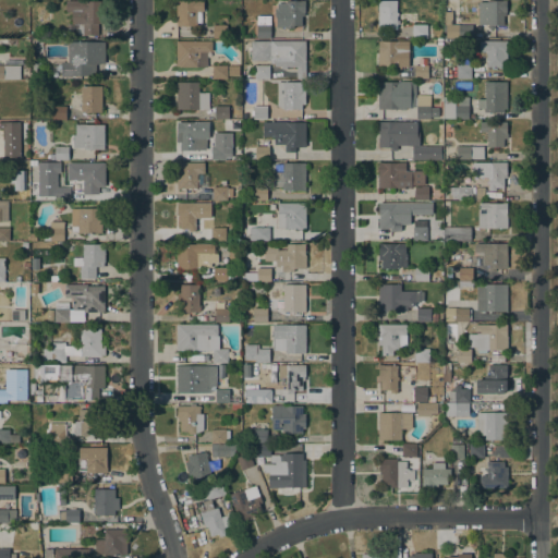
[(105,0),(105,23),(98,23),(98,28),(102,28),(102,34),(98,34),(98,35),(67,35),(67,24),(72,24),(72,11),(65,11),(65,0),(105,0)]
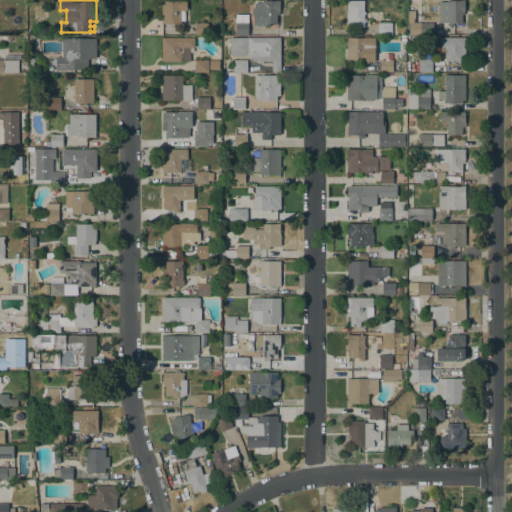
[(254,16),(252,16),(252,7),(253,7),(254,2),(263,3),(263,0),(275,1),(276,0),(279,0),(279,15),(277,15),(277,24),(269,24),(269,26),(263,26),(263,25),(253,25),(254,16)]
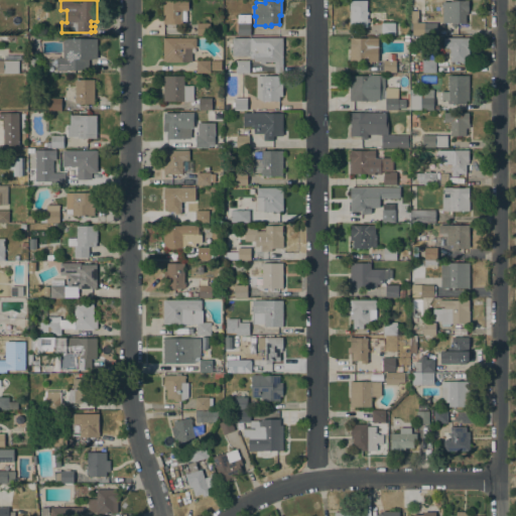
[(367,0),(367,11),(368,11),(368,14),(367,14),(367,27),(360,27),(360,24),(350,24),(350,14),(350,12),(350,0),(367,0)]
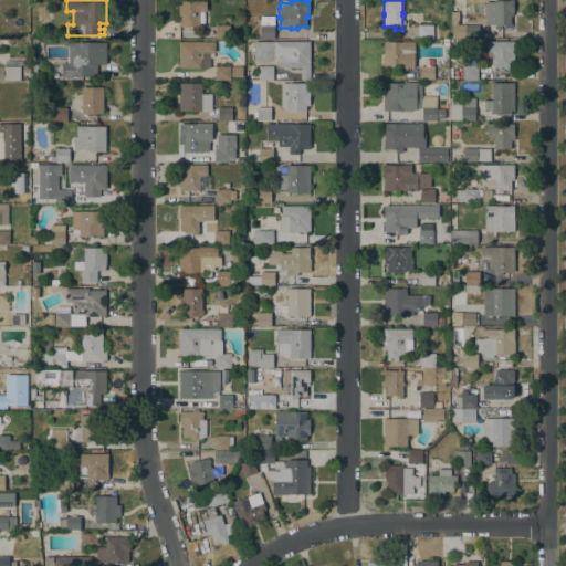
[(496,2),(496,0),(513,0),(514,12),(513,12),(513,16),(510,16),(511,25),(502,25),(502,29),(495,29),(495,25),(485,25),(485,3),(478,4),(478,0),(485,0),(485,2),(496,2)]
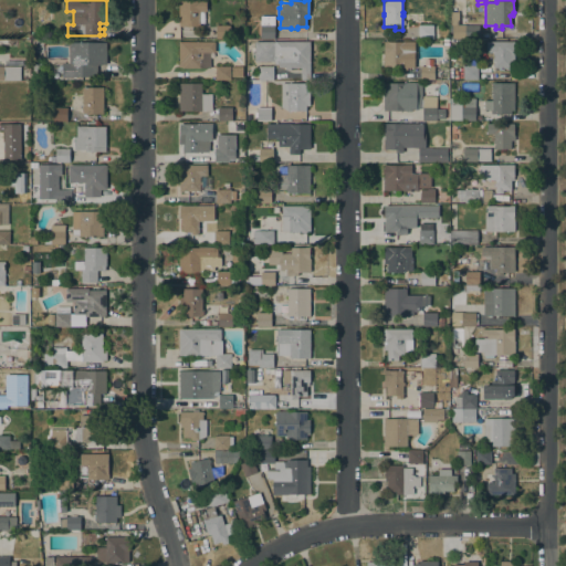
[(179,1),(199,1),(207,1),(207,11),(205,11),(205,23),(199,23),(199,25),(179,25),(179,1)]
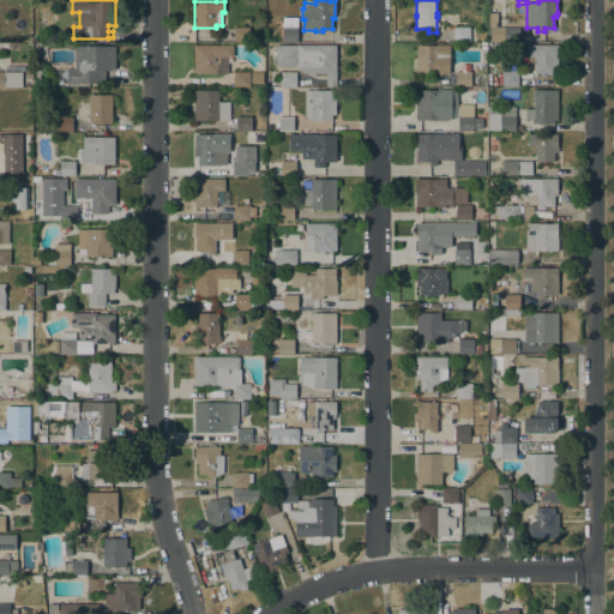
[(488,12),(498,12),(498,26),(519,26),(519,42),(488,41),(488,28),(488,12)]
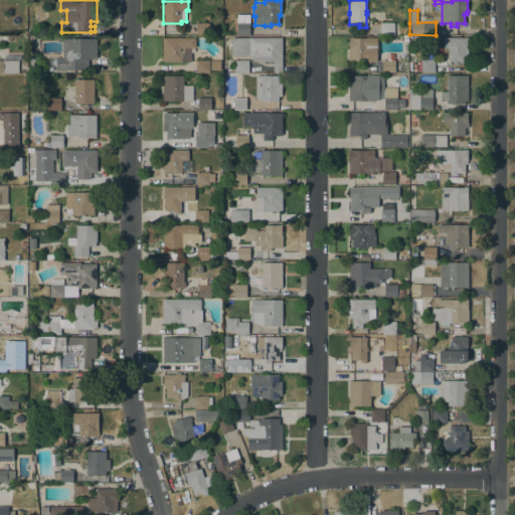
[(249,35),(236,34),(236,14),(249,14),(249,35)]
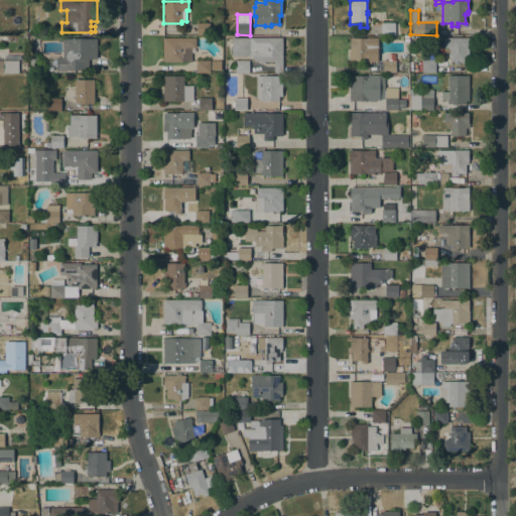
[(399,22),(400,34),(381,35),(381,23),(399,22)]
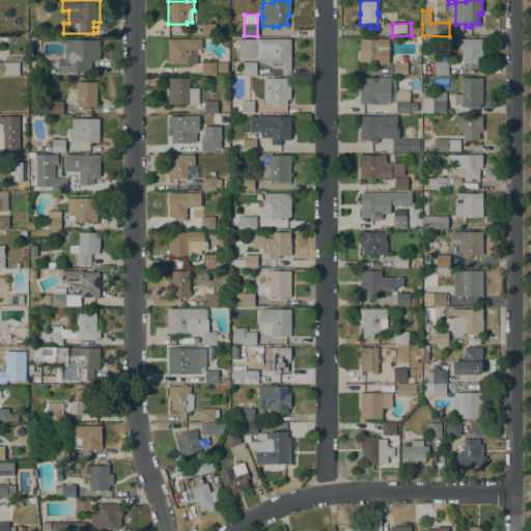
[(216,24),(216,35),(202,36),(202,24),(216,24)]
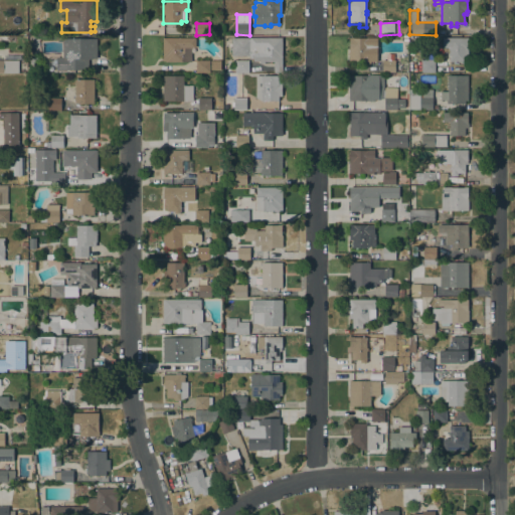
[(195,37),(195,47),(191,47),(191,62),(166,62),(166,61),(162,61),(162,38),(195,37)]
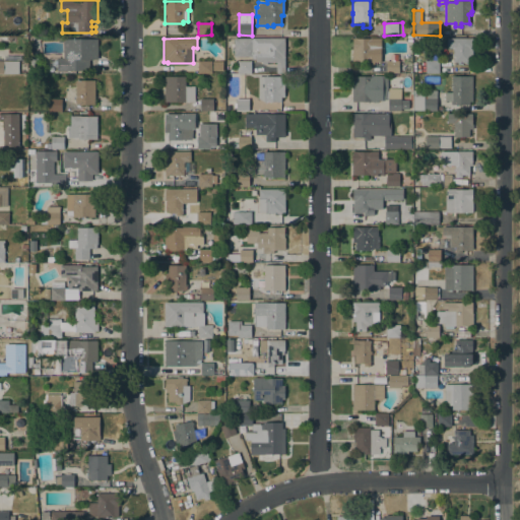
[(284,38),(284,73),(276,73),(276,62),(267,62),(267,64),(262,64),(262,62),(256,62),(256,59),(252,59),(252,57),(234,57),(234,38),(284,38)]
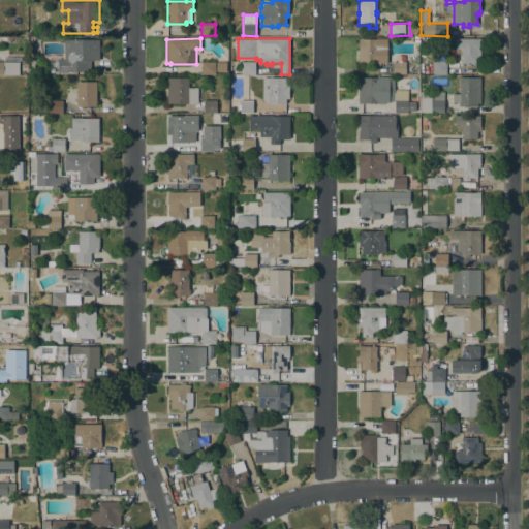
[(384,38),(384,49),(385,49),(385,62),(359,63),(358,50),(359,50),(359,39),(384,38)]
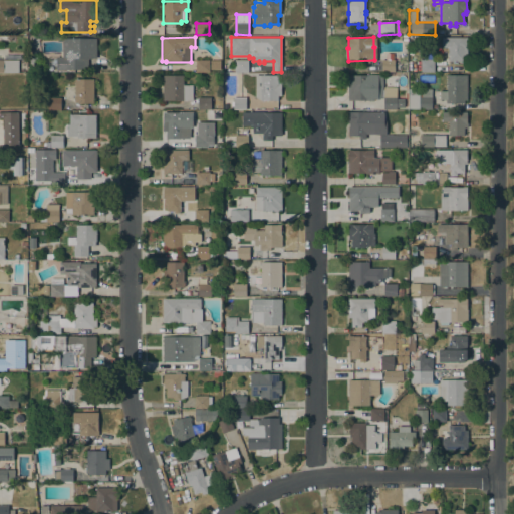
[(467,37),(467,56),(464,56),(464,61),(448,61),(448,55),(447,55),(447,52),(448,52),(448,47),(442,47),(442,37),(467,37)]
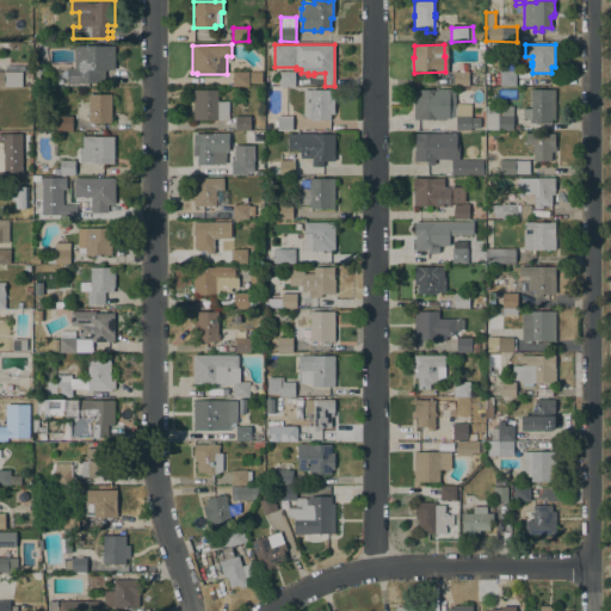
[(74,45),(115,45),(115,69),(104,71),(104,82),(79,82),(79,84),(67,84),(67,82),(57,82),(57,69),(67,69),(67,68),(74,68),(74,45)]
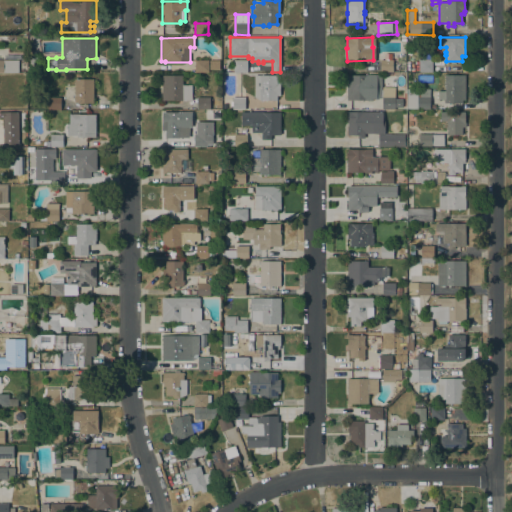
[(393,60),(393,72),(379,71),(380,59),(393,60)]
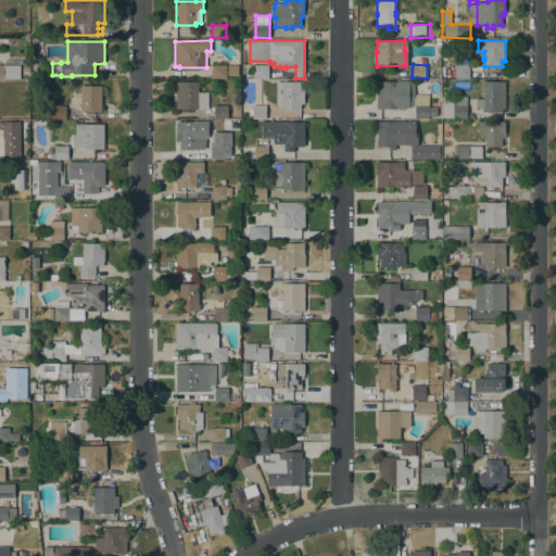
[(454,65),(469,64),(469,77),(455,78),(454,65)]
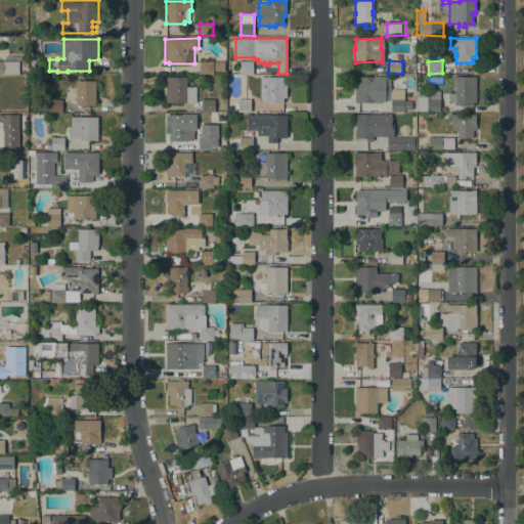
[(0,61),(18,61),(18,74),(3,74),(3,75),(0,75),(0,61)]
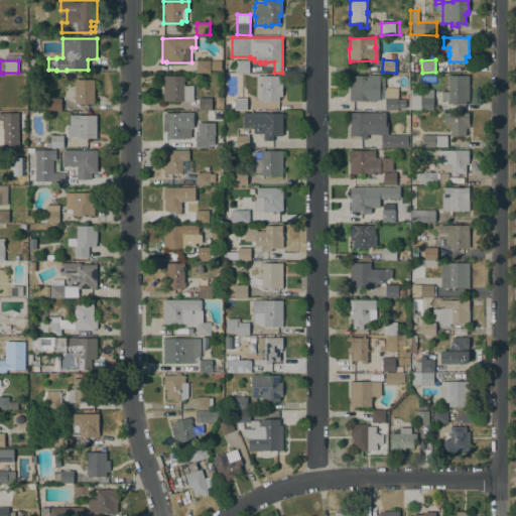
[(197,60),(210,60),(210,73),(196,73),(197,60)]
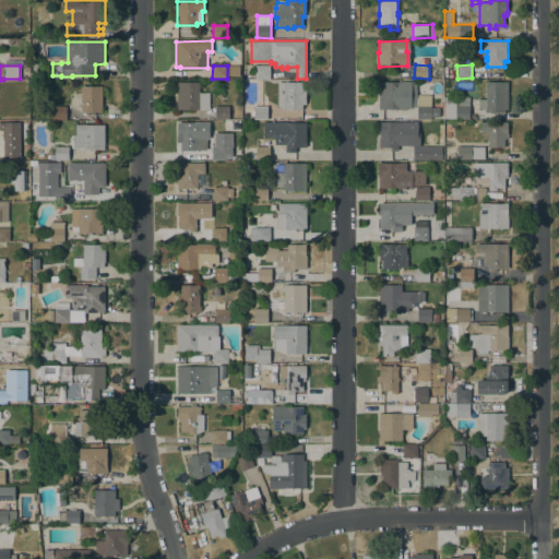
[(228,66),(239,66),(239,75),(228,76),(228,66)]
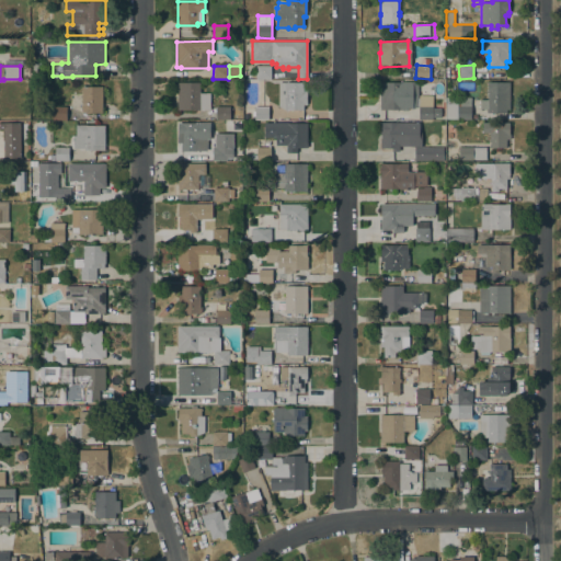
[(271,79),(255,79),(255,66),(271,66),(271,79)]
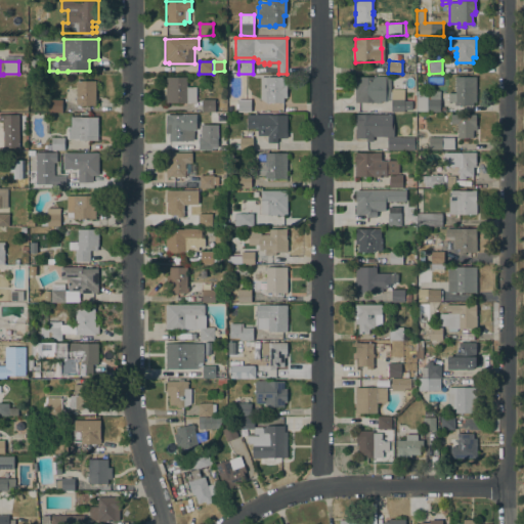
[(376,77),(376,76),(386,76),(386,77),(390,77),(390,100),(385,100),(385,101),(381,101),(381,103),(376,103),(376,102),(355,102),(354,77),(376,77)]
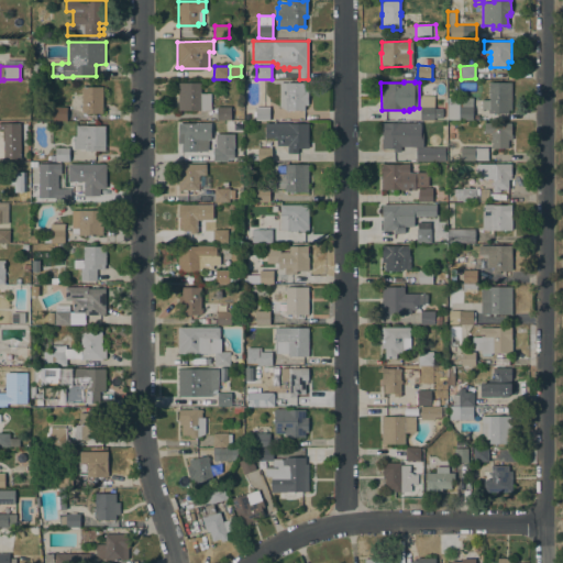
[(177,110),(178,83),(200,83),(200,94),(211,94),(210,110),(177,110)]
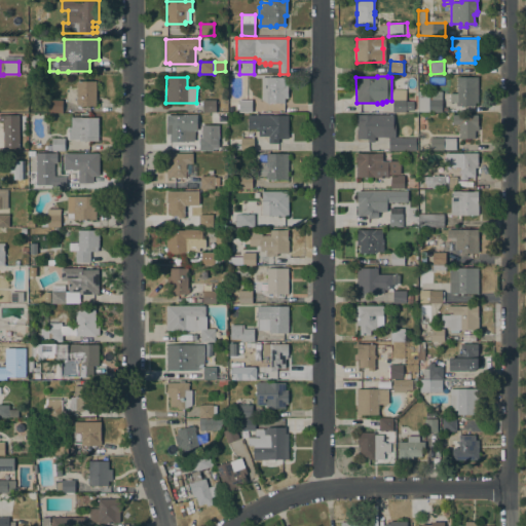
[(261,77),(285,77),(285,85),(287,85),(287,99),(285,99),(285,103),(266,103),(261,100),(261,77)]
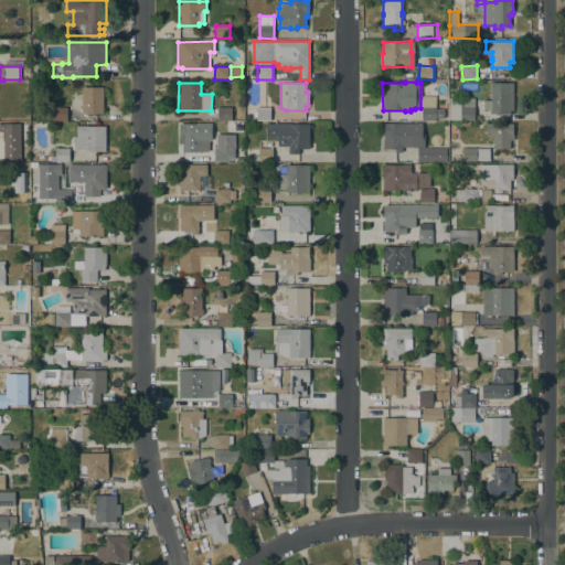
[(513,110),(510,110),(510,114),(490,114),(490,109),(482,109),(482,99),(490,100),(490,83),(513,83),(513,110)]
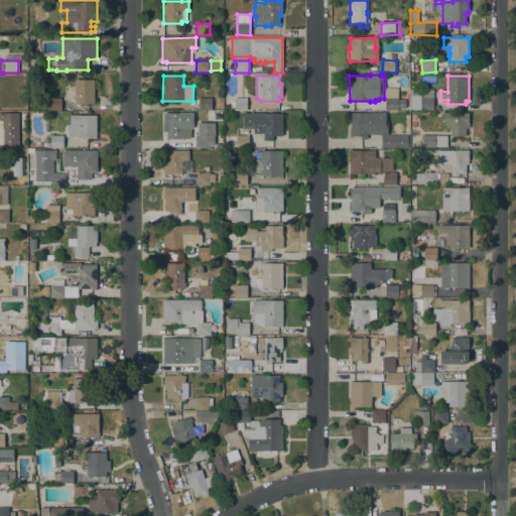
[(94,103),(75,104),(75,102),(74,102),(74,96),(75,96),(75,80),(93,80),(94,103)]
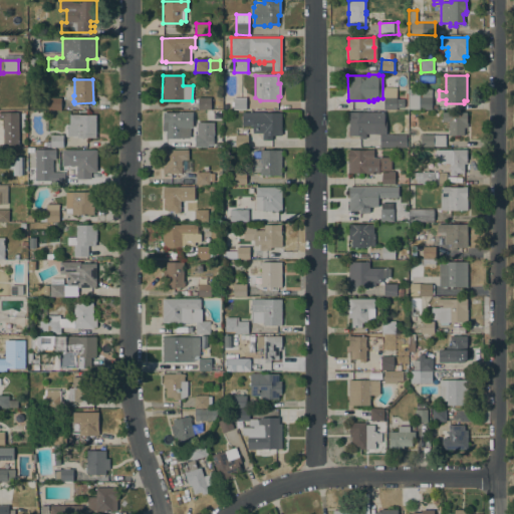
[(383,87),(397,87),(397,98),(404,99),(404,107),(396,107),(396,109),(383,109),(383,87)]
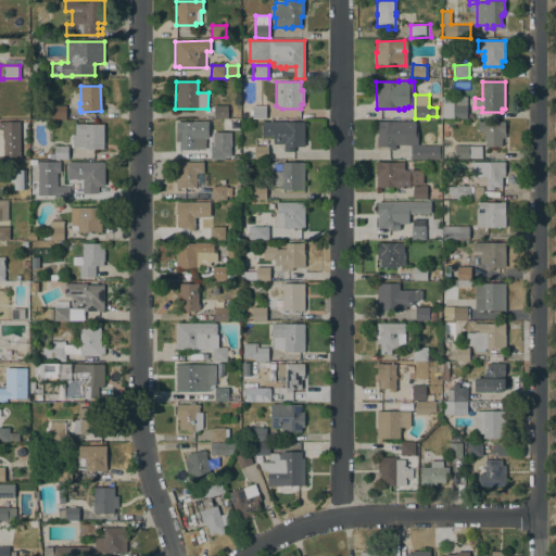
[(441,97),(453,97),(467,97),(467,113),(472,113),(472,117),(467,117),(467,118),(453,118),(453,117),(441,117),(441,97)]
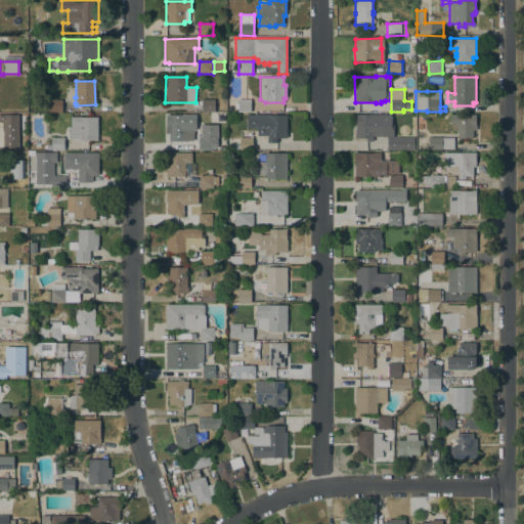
[(62,99),(61,112),(49,112),(49,99),(62,99)]
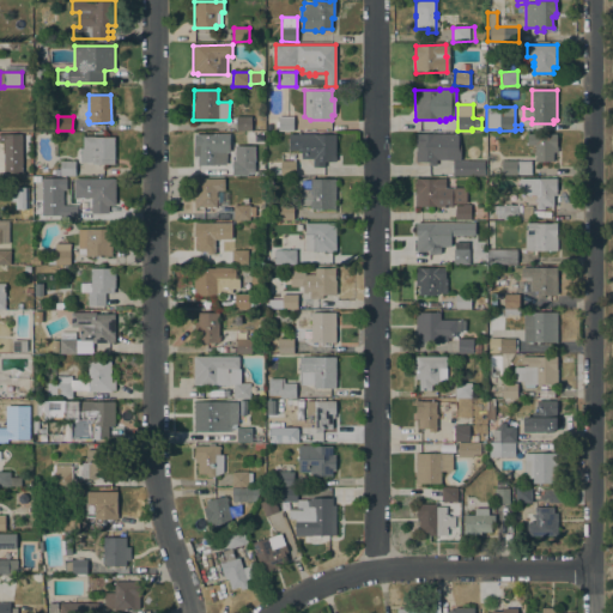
[(236,116),(252,116),(250,131),(236,131),(236,116)]
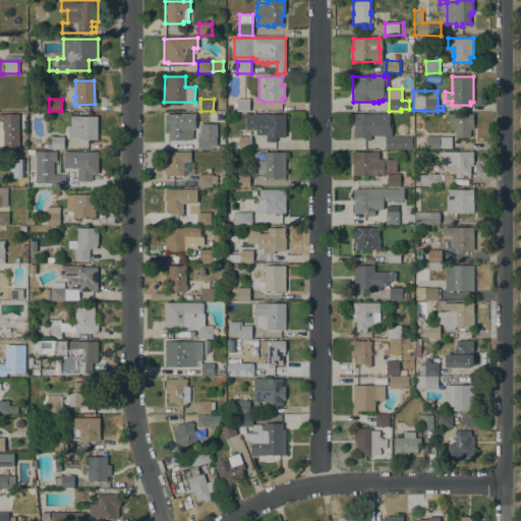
[(236,112),(236,99),(249,99),(249,112),(236,112)]
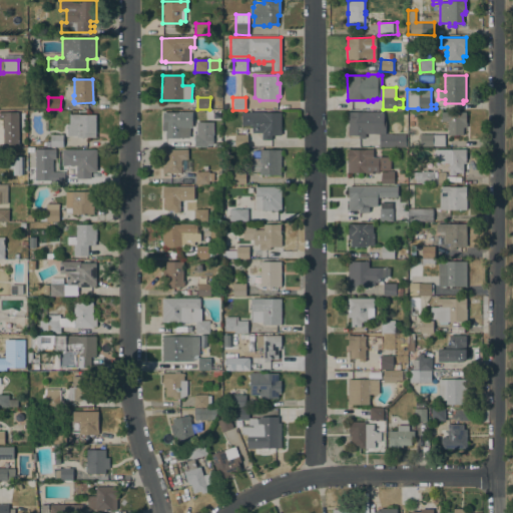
[(165,126),(162,126),(162,123),(162,120),(161,120),(161,115),(162,115),(162,112),(178,112),(178,111),(192,111),(191,127),(189,127),(188,138),(164,137),(164,135),(165,126)]
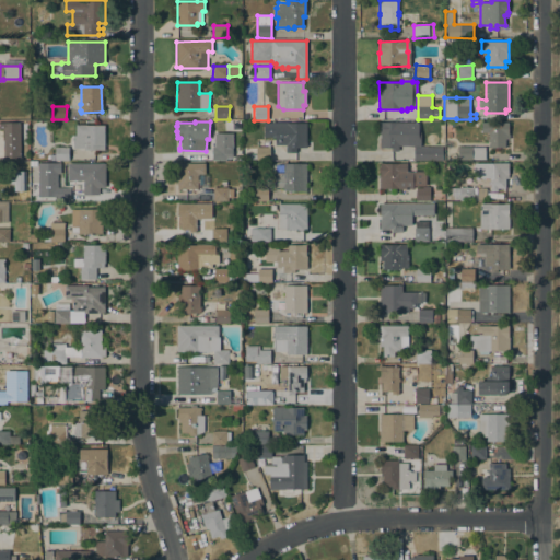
[(20,158),(3,158),(3,129),(0,129),(0,123),(20,123),(20,158)]
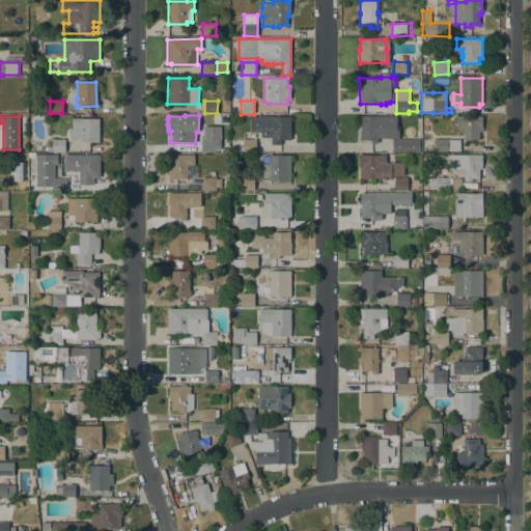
[(272,116),(290,116),(290,140),(280,140),(280,144),(271,144),(271,137),(260,138),(260,130),(250,130),(250,116),(272,116)]
